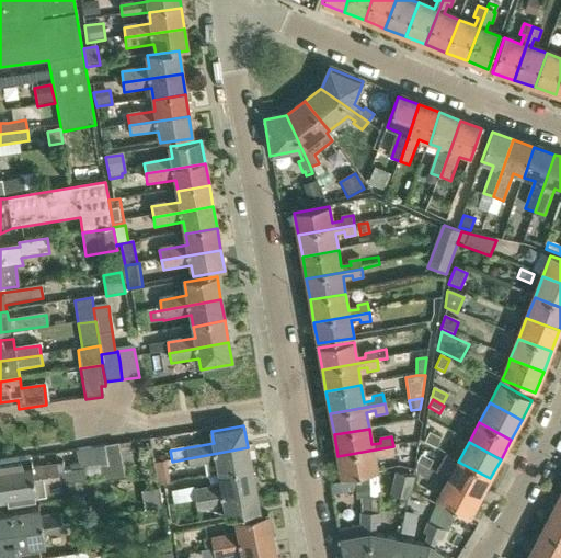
[(107,468),(102,468),(104,479),(104,481),(125,478),(119,446),(119,445),(106,447),(110,467),(107,468)]
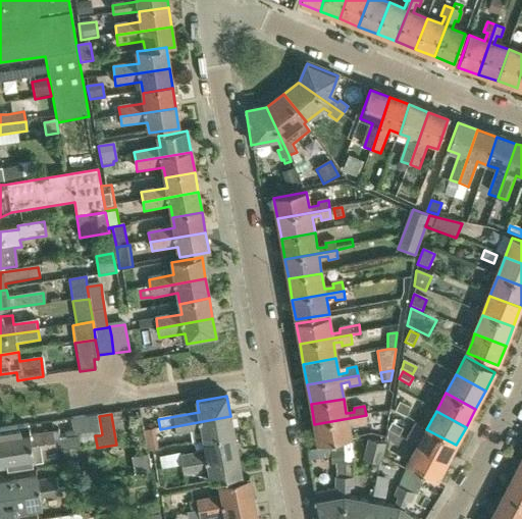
[(318,446),(338,443),(351,439),(348,424),(357,422),(358,426),(367,424),(366,415),(314,424),(318,446)]
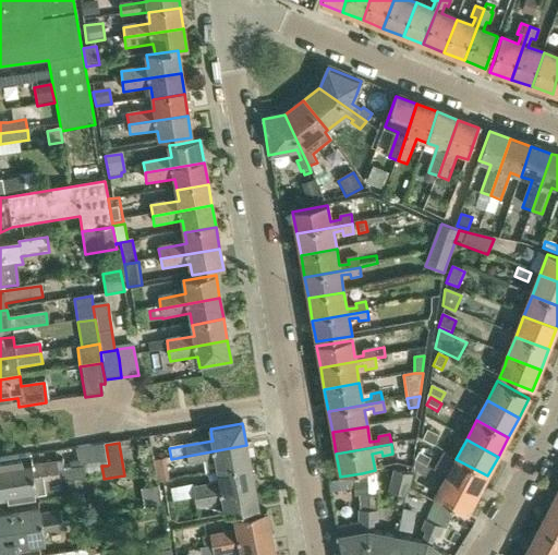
[(107,466),(109,465),(106,445),(76,449),(79,462),(70,463),(71,471),(84,469),(101,466),(107,466)]
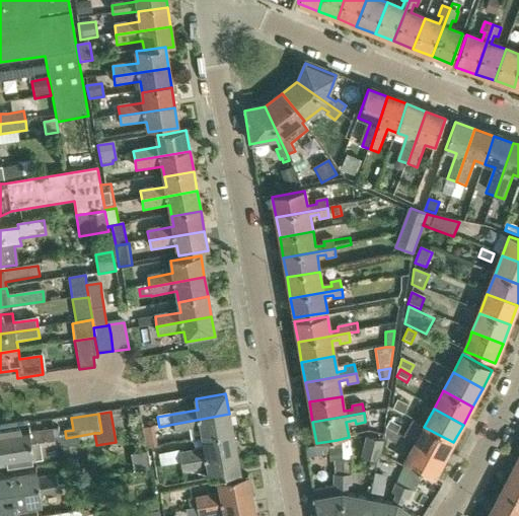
[(229,414),(174,424),(175,434),(201,429),(203,439),(232,434),(229,414)]
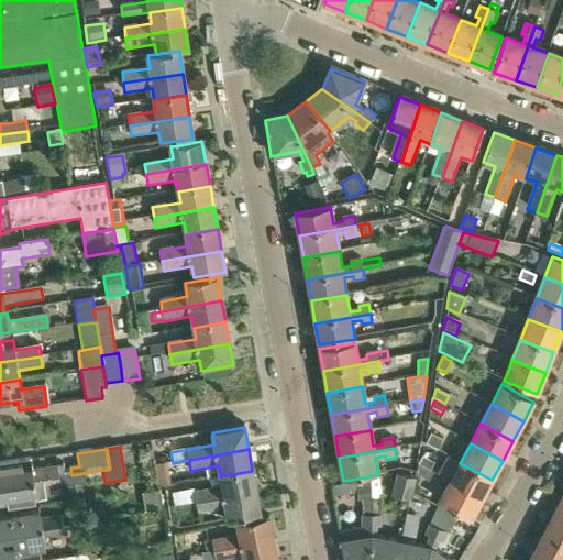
[(418,467),(430,472),(434,464),(422,458),(418,465),(418,467)]
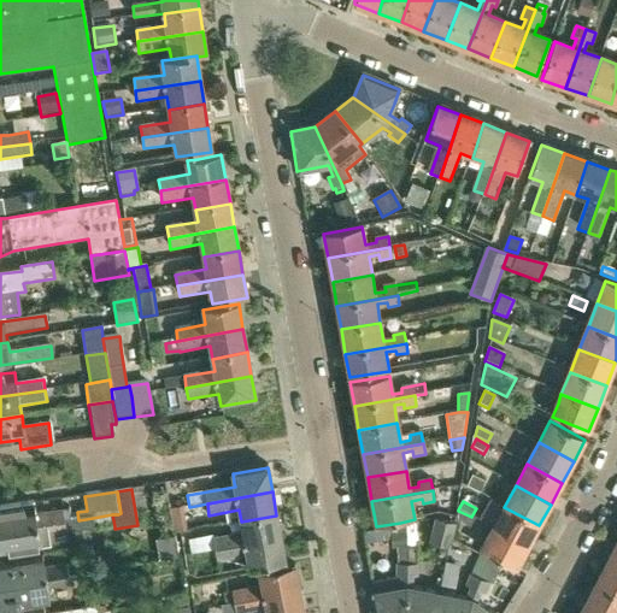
[(0,510),(0,532),(71,522),(70,512),(35,517),(34,505),(0,510)]
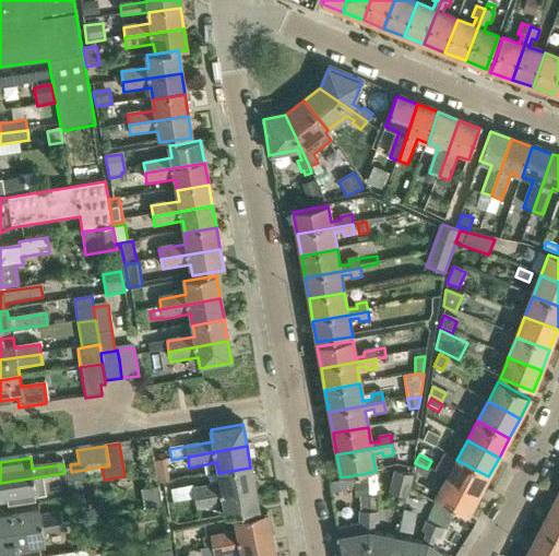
[(156,473),(167,471),(166,460),(154,462),(156,473)]
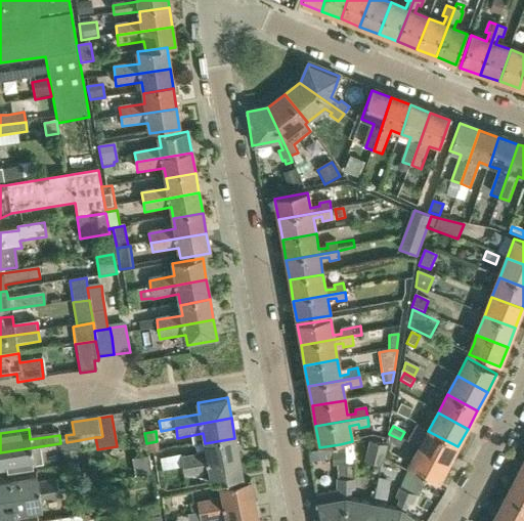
[(448,465),(457,446),(428,431),(419,449),(448,465)]
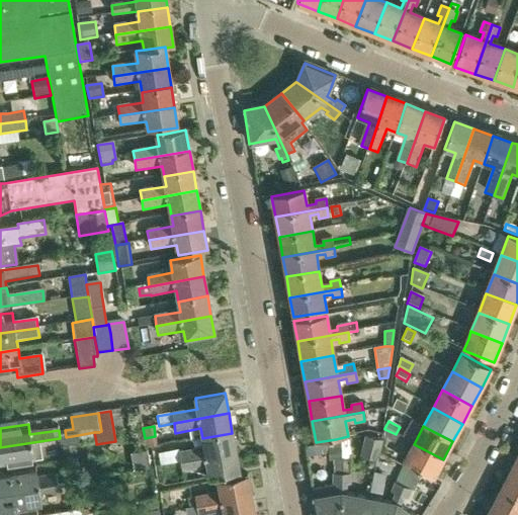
[(396,434),(384,429),(383,437),(395,443),(398,436),(395,435),(396,434)]
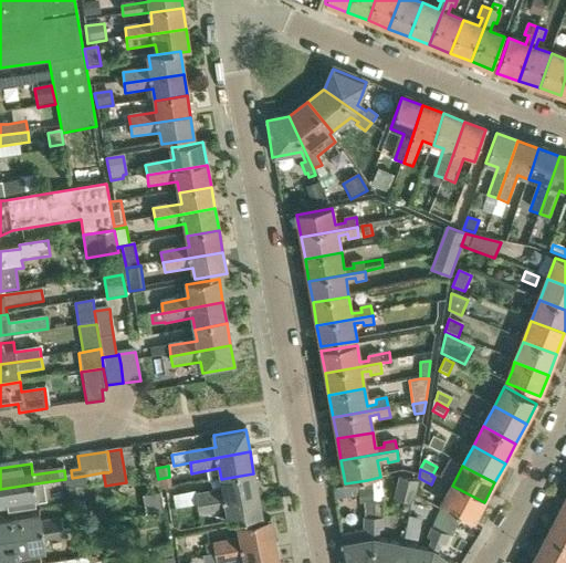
[(105,483),(103,472),(85,476),(87,486),(105,483)]
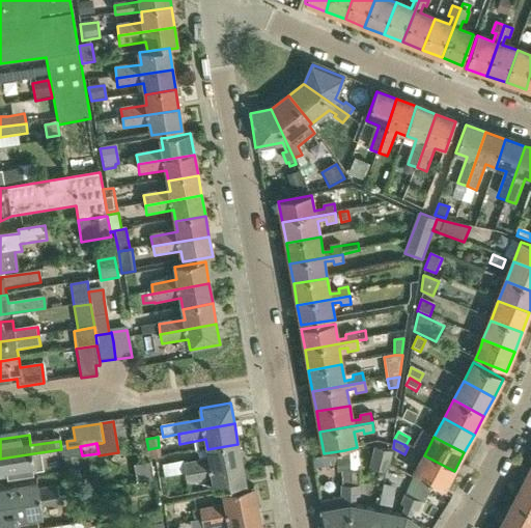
[(242,465),(238,444),(207,449),(210,460),(184,465),(186,474),(242,465)]
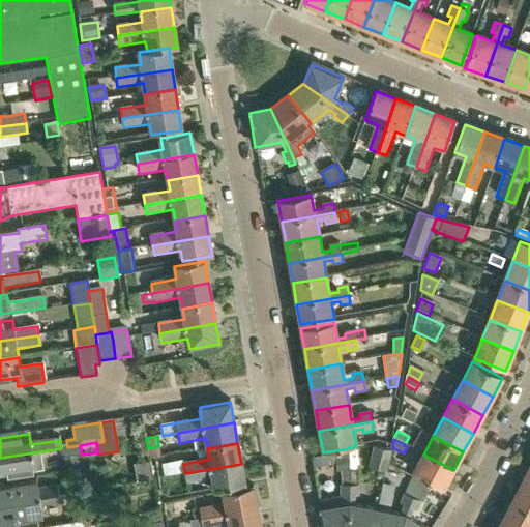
[(67,447),(61,448),(0,458),(0,476),(58,467),(57,459),(82,455),(80,445),(67,447)]
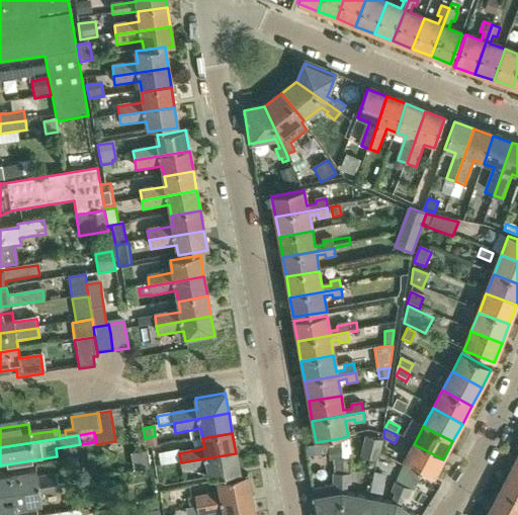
[(377,460),(382,440),(366,436),(361,456),(377,460)]
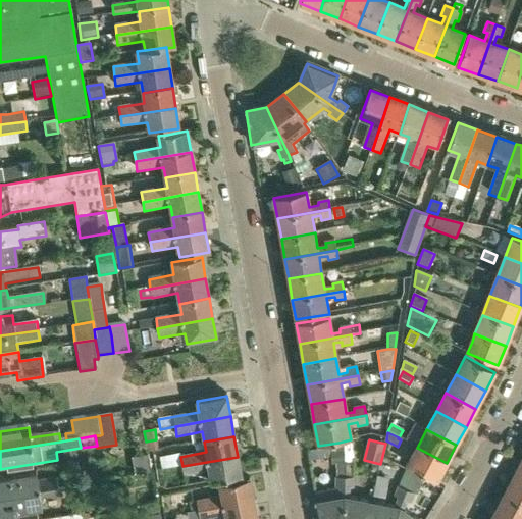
[(368,518),(372,503),(349,498),(349,489),(353,489),(353,478),(354,462),(351,443),(345,445),(344,518),(368,518)]
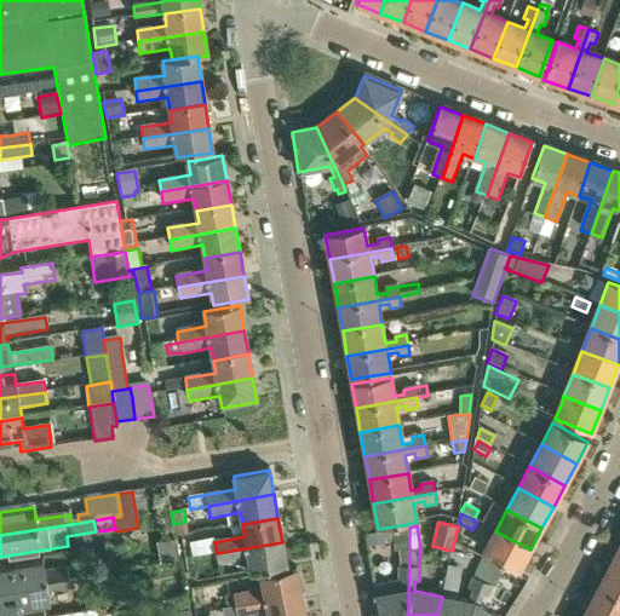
[(408,615),(409,528),(397,531),(397,537),(392,537),(394,553),(399,553),(399,566),(399,580),(403,580),(403,591),(375,597),(378,615),(408,615)]
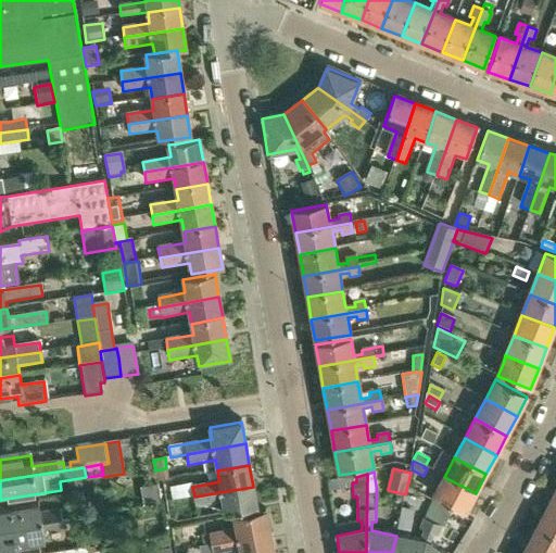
[(476,493),(444,477),(433,497),(465,513),(476,493)]
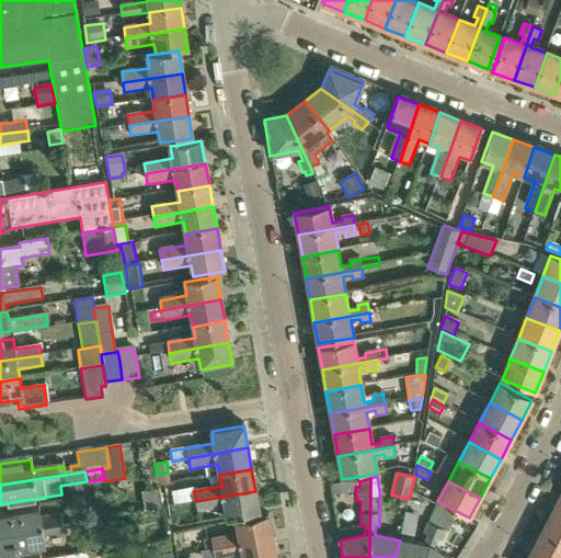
[(227,519),(238,516),(259,513),(255,491),(196,501),(197,512),(225,507),(227,519)]
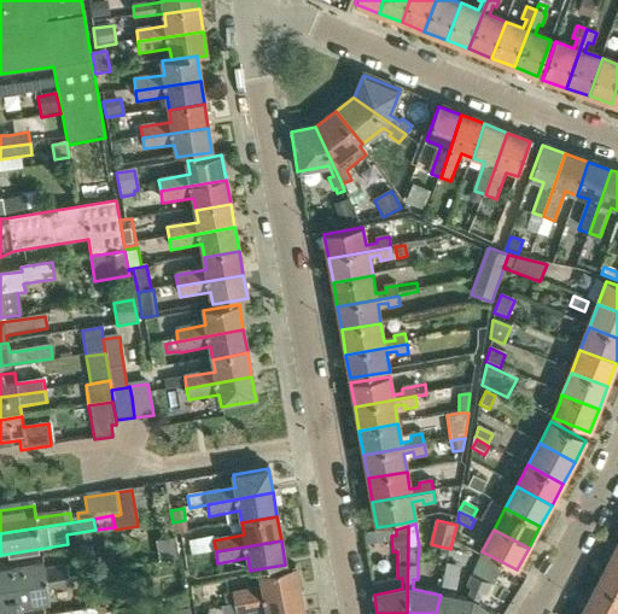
[(617,545),(607,565),(617,571),(617,545)]
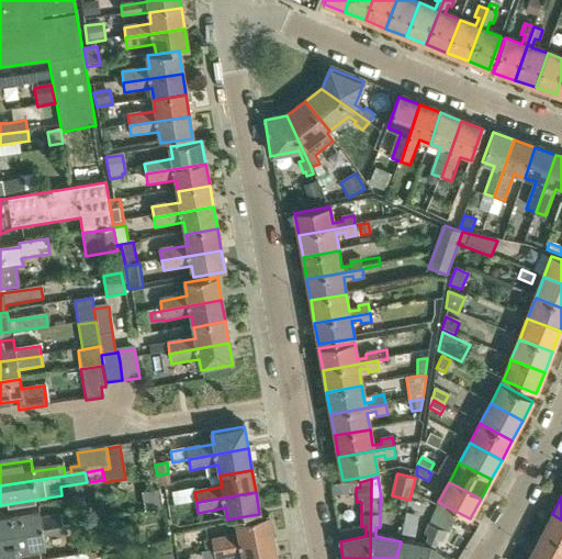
[(0,516),(0,536),(79,525),(78,515),(66,516),(40,521),(38,511),(0,516)]
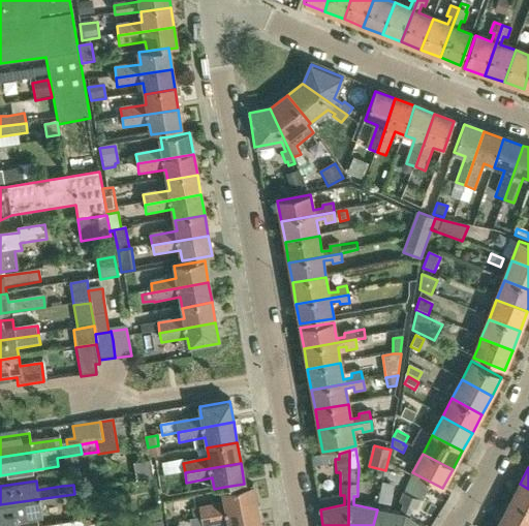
[(510,502),(528,512),(528,489),(520,484),(510,502)]
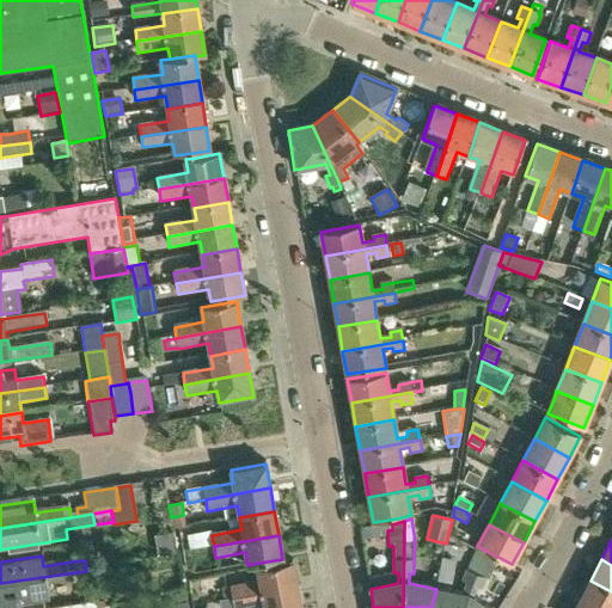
[(292,562),(268,566),(257,569),(259,582),(221,590),(224,601),(232,600),(297,587),(292,562)]
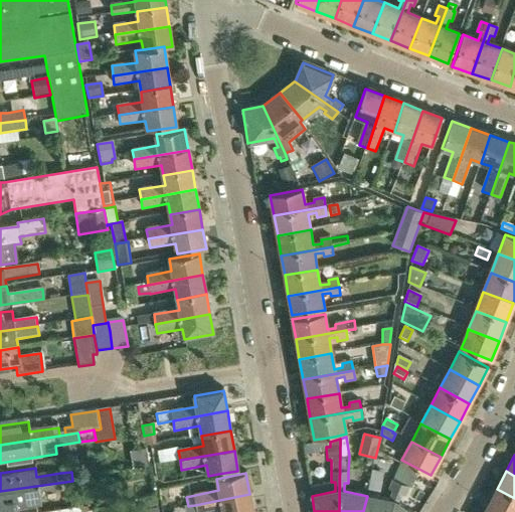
[(371,476),(367,496),(363,511),(388,511),(401,484),(393,481),(389,490),(393,492),(390,500),(378,498),(382,478),(371,476)]
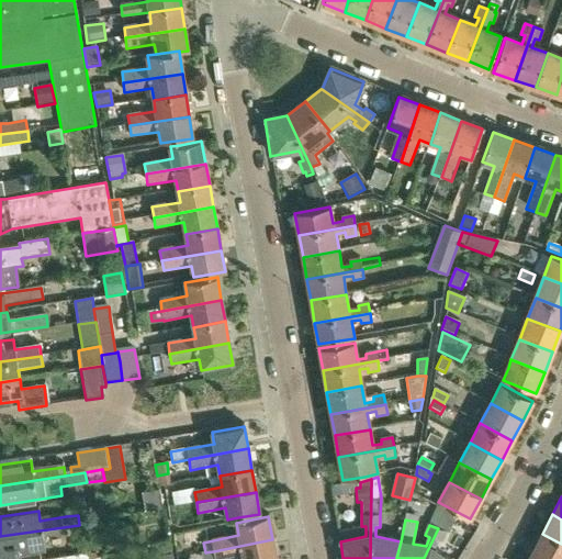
[(63,527),(0,536),(0,550),(0,555),(1,556),(15,554),(33,550),(44,548),(43,540),(64,537),(63,527)]
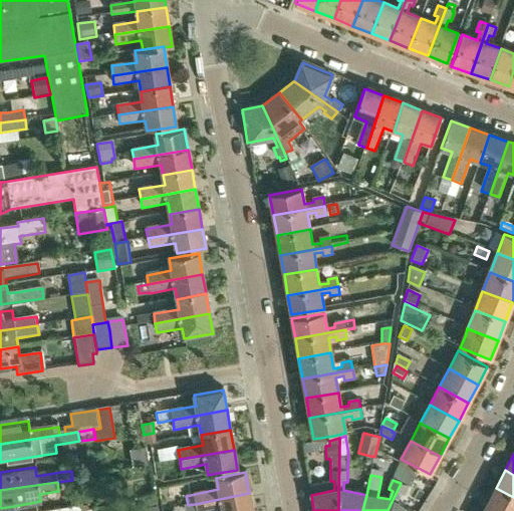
[(410,510),(401,504),(398,502),(401,494),(406,495),(409,486),(401,483),(388,510),(410,510)]
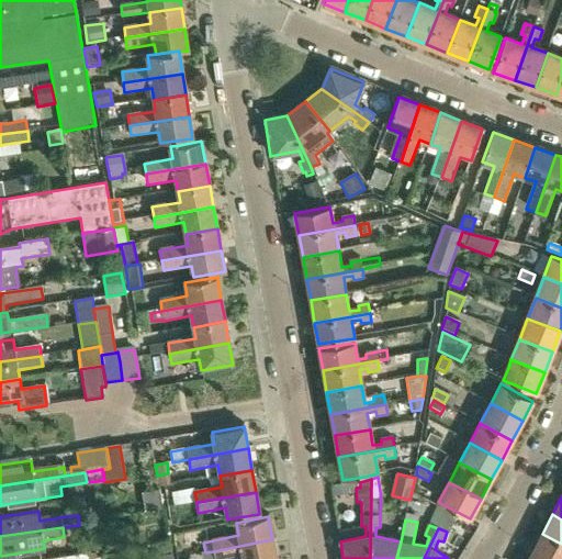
[(561,558),(561,544),(542,534),(531,554),(541,558),(561,558)]
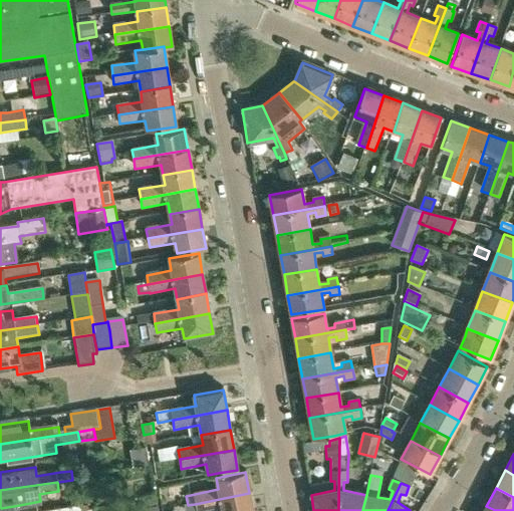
[(253,510),(249,493),(195,504),(196,510),(212,510),(222,508),(222,510),(253,510)]
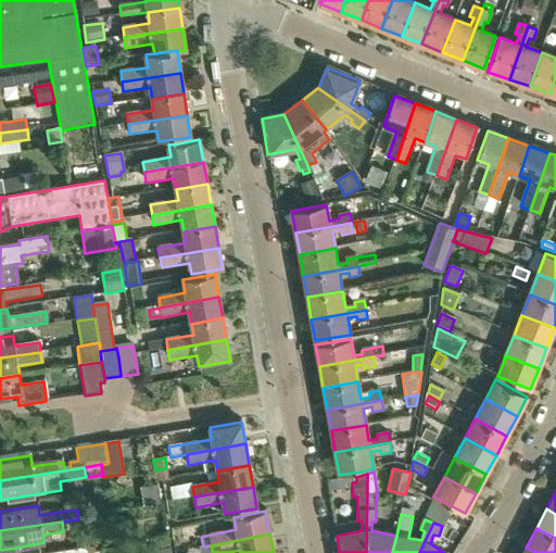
[(166,537),(154,539),(156,548),(168,545),(166,537)]
